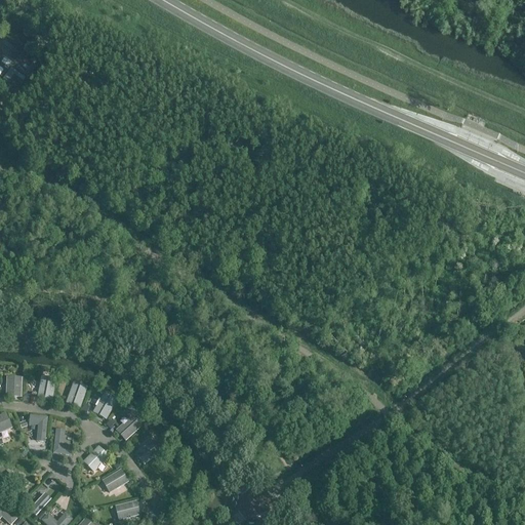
[(11,70),(0,84),(0,85),(13,95),(25,79),(11,70)]
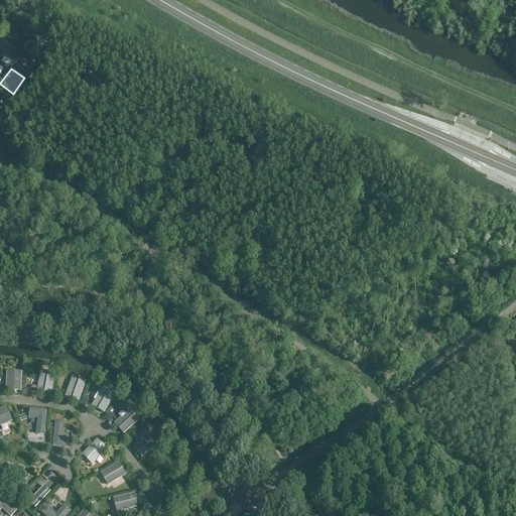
[(5,90),(0,95),(0,104),(3,107),(12,96),(5,90)]
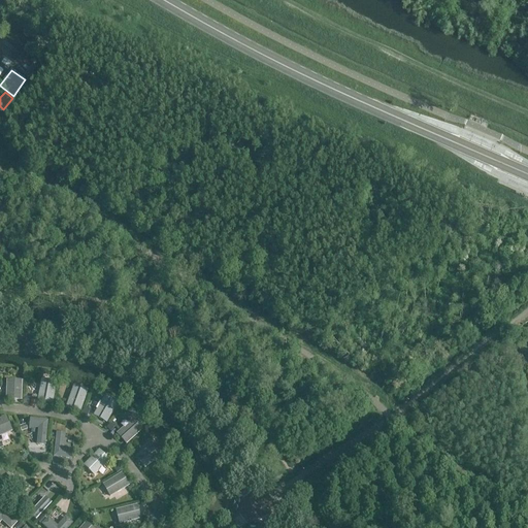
[(56,382),(41,378),(37,400),(52,403),(56,382)]
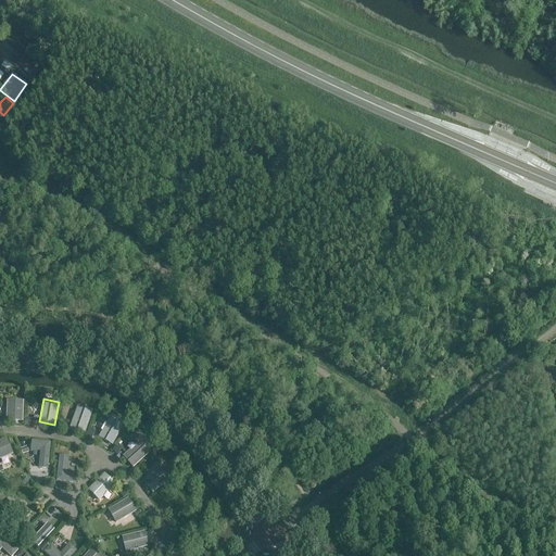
[(22,401),(7,400),(5,420),(22,421),(22,401)]
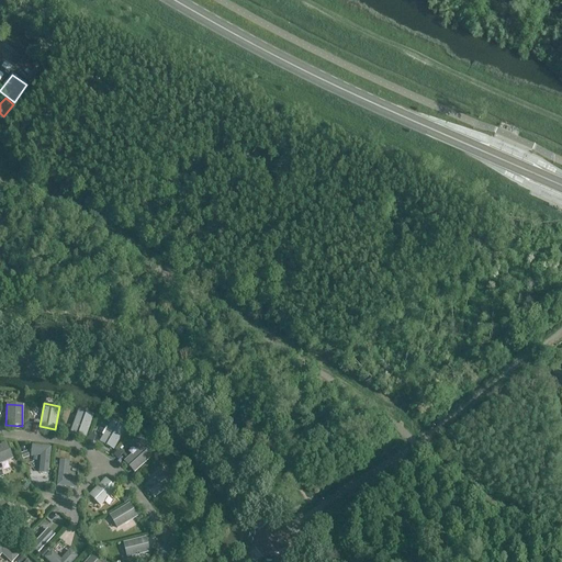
[(93,416),(78,411),(70,431),(85,437),(93,416)]
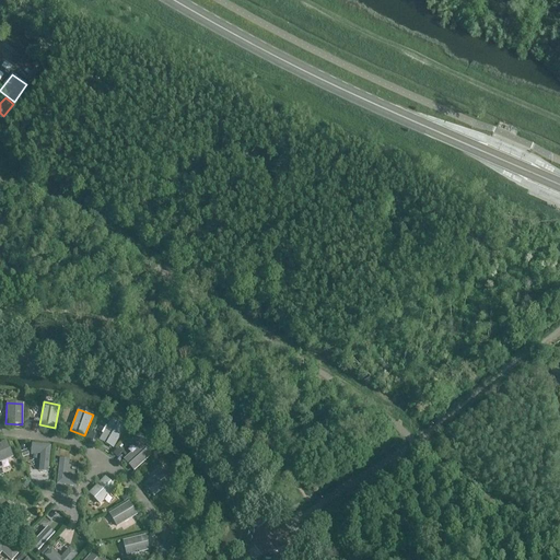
[(123,429),(111,422),(101,441),(113,447),(123,429)]
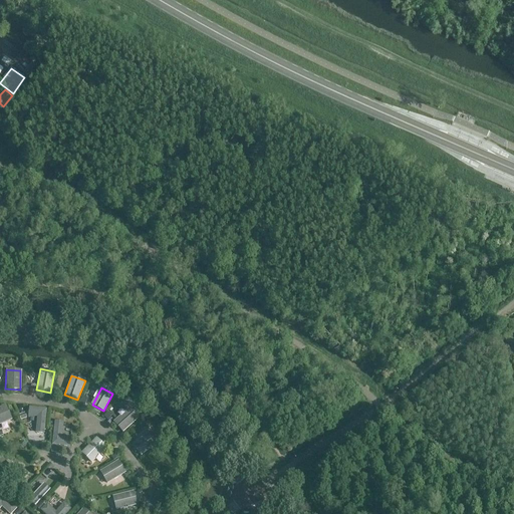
[(83,396),(80,400),(79,402),(84,405),(88,399),(83,396)]
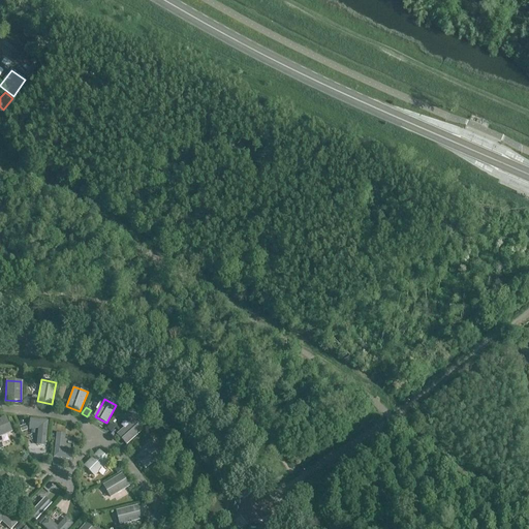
[(119,430),(134,418),(131,413),(116,425),(119,430)]
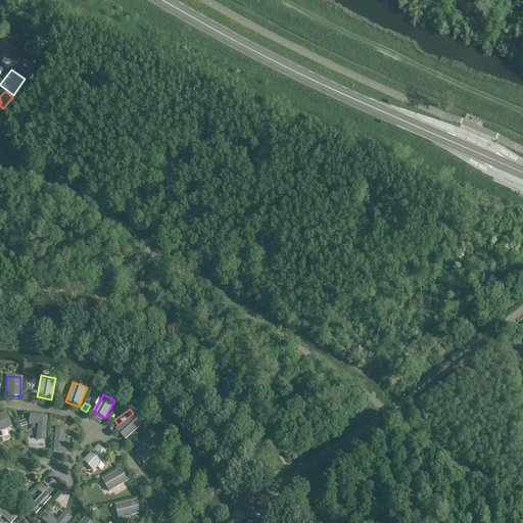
[(0,414),(0,431),(12,426),(5,412),(0,414)]
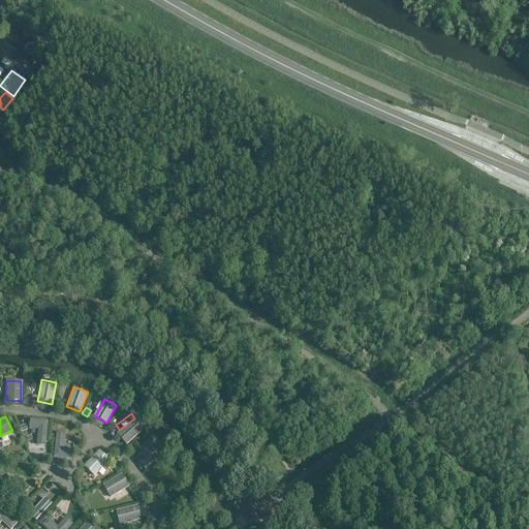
[(48,422),(30,419),(29,430),(36,431),(36,429),(37,429),(36,445),(45,446),(48,422)]
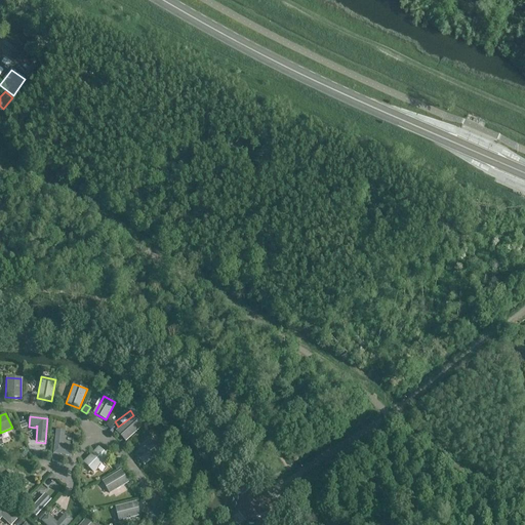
[(125,441),(140,428),(132,417),(117,432),(125,441)]
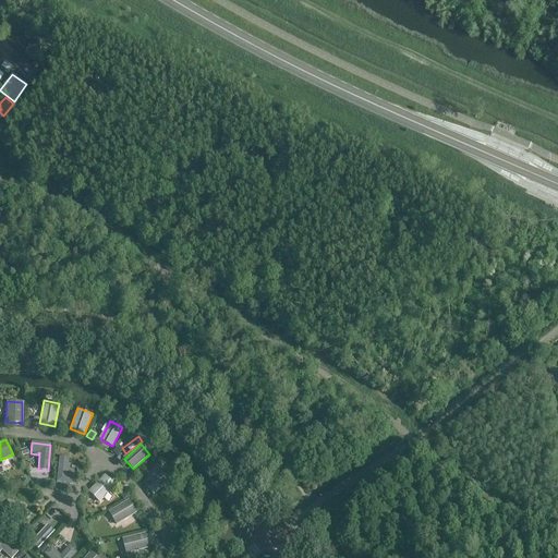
[(112,451),(117,456),(122,450),(118,446),(112,451)]
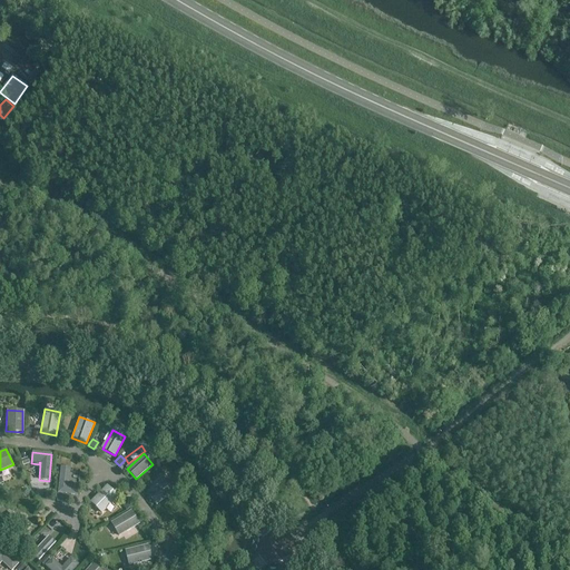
[(57,494),(77,495),(78,484),(71,483),(71,484),(69,484),(70,468),(60,467),(57,494)]
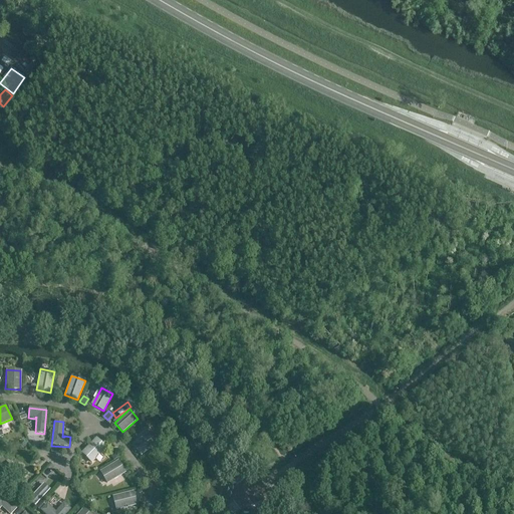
[(132,436),(127,431),(122,436),(125,440),(132,436)]
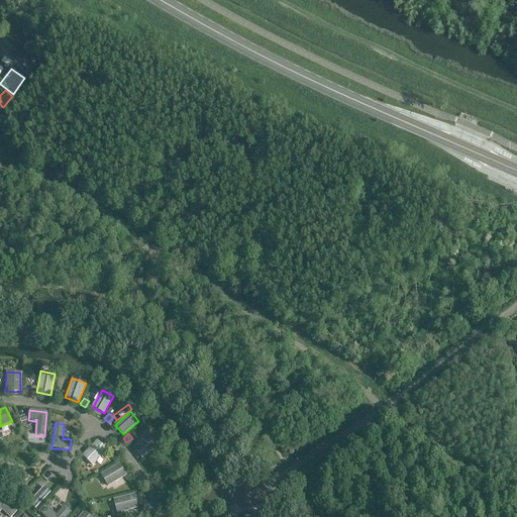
[(159,445),(150,434),(133,446),(141,457),(159,445)]
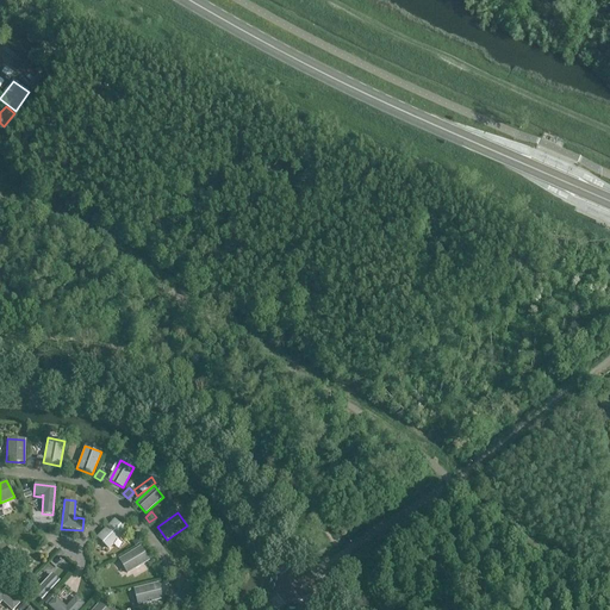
[(109,548),(126,531),(113,520),(97,537),(109,548)]
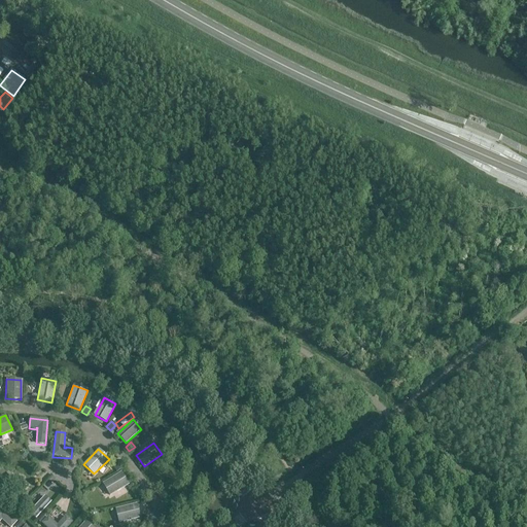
[(119,464),(113,467),(116,472),(123,468),(119,464)]
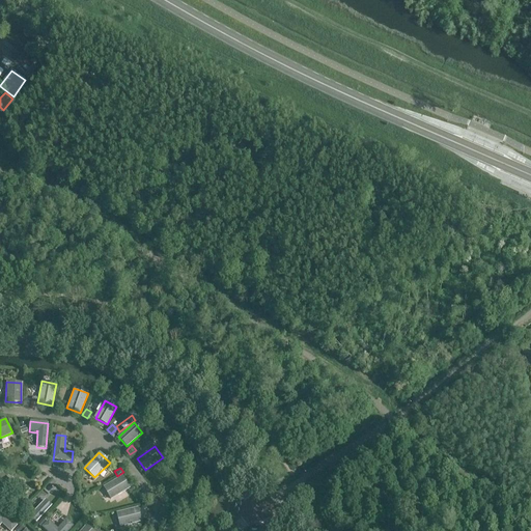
[(110,500),(130,487),(122,476),(104,487),(110,500)]
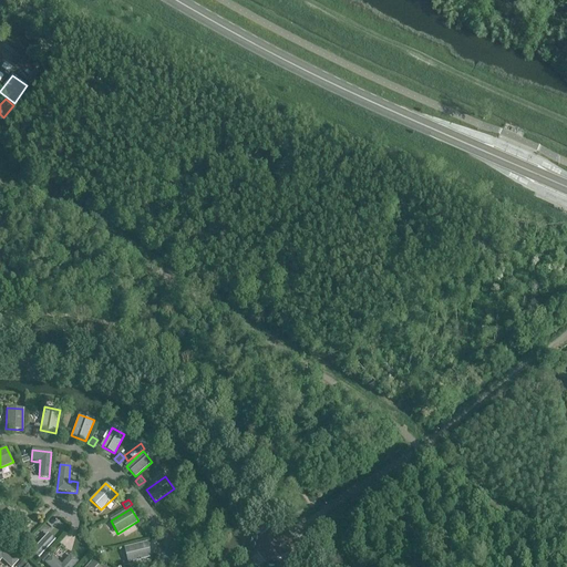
[(48,533),(30,550),(37,557),(54,539),(48,533)]
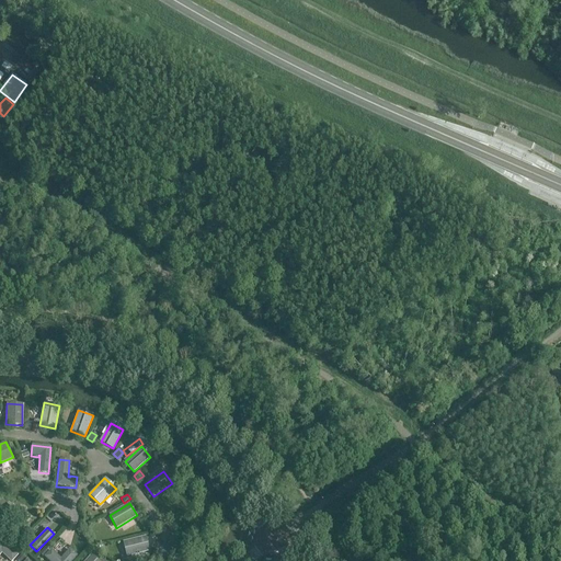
[(146,537),(123,541),(126,557),(149,551),(146,537)]
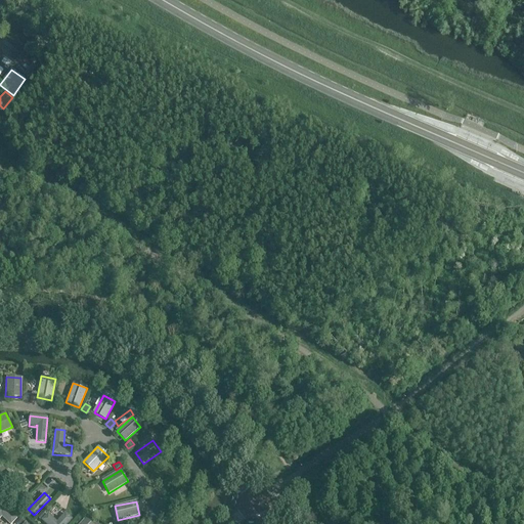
[(10,523),(15,518),(1,505),(0,505),(0,517),(1,516),(9,523),(10,523)]
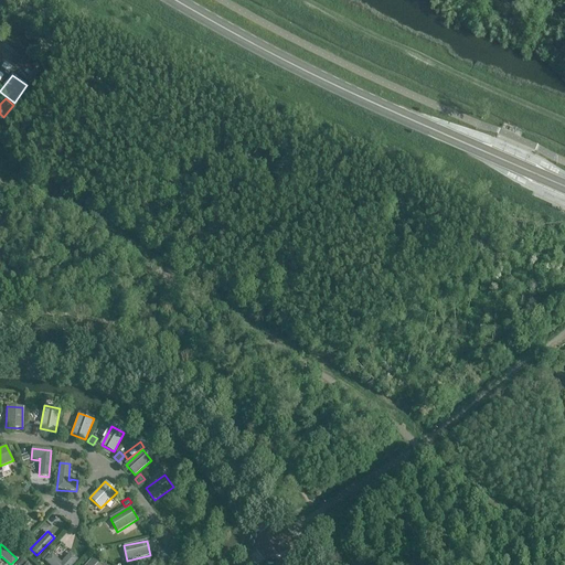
[(71,564),(76,560),(70,553),(60,563),(51,554),(44,561),(49,564),(71,564)]
